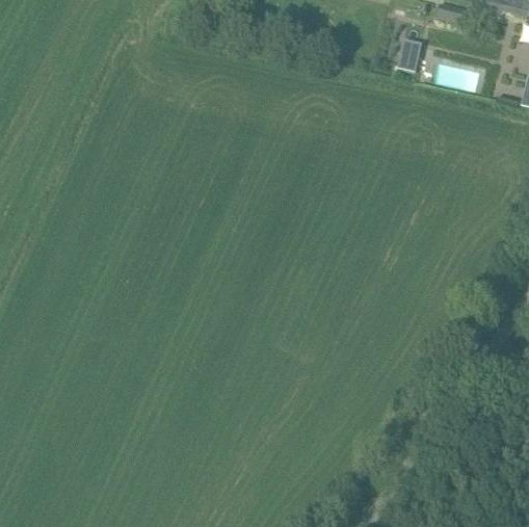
[(518,0),(516,11),(528,14),(528,0),(518,0)]
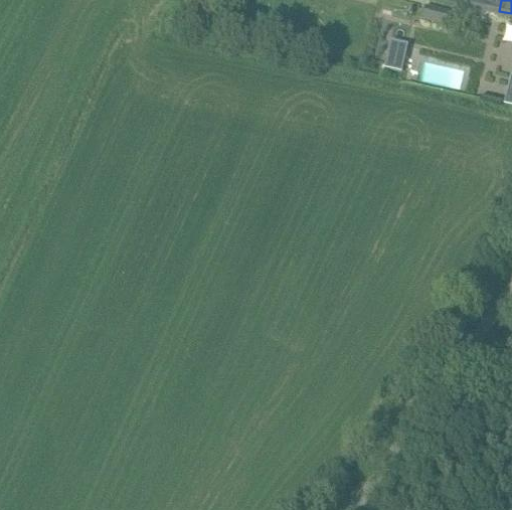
[(453,7),(428,2),(424,16),(449,21),(453,7)]
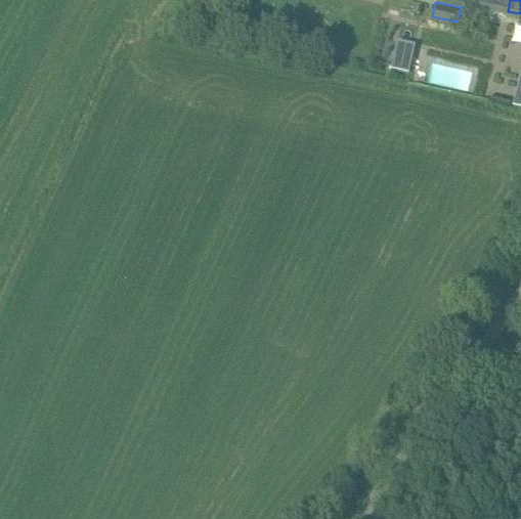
[(392,66),(409,69),(416,40),(398,36),(392,66)]
